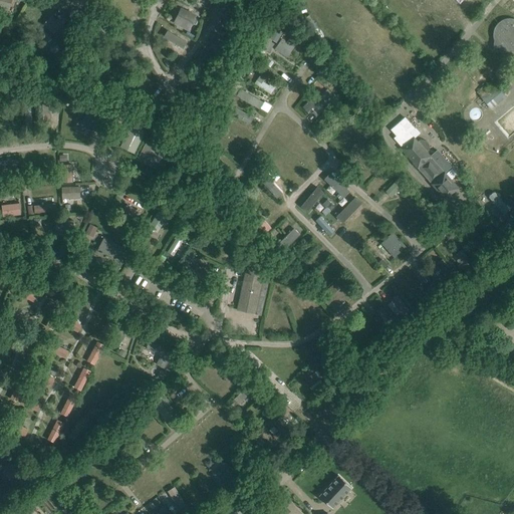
[(0,0),(0,7),(3,8),(2,10),(8,11),(8,9),(10,9),(12,0),(0,0)]
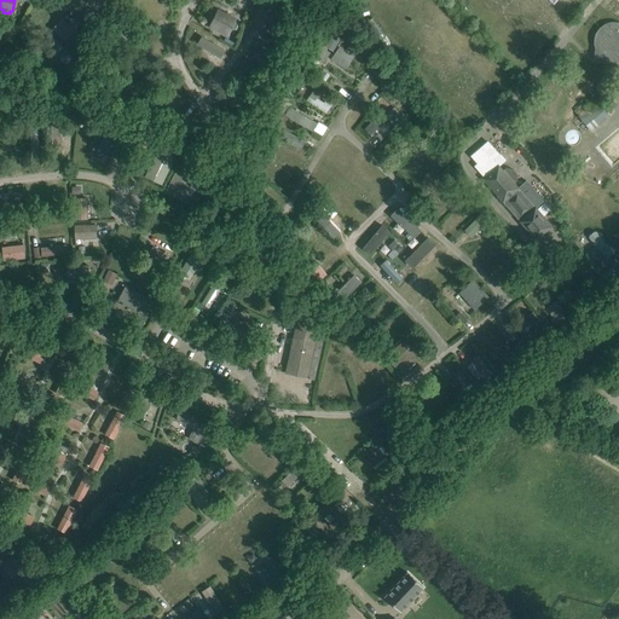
[(212,25),(227,34),(230,28),(238,32),(241,25),(233,22),(233,21),(218,12),(212,25)]
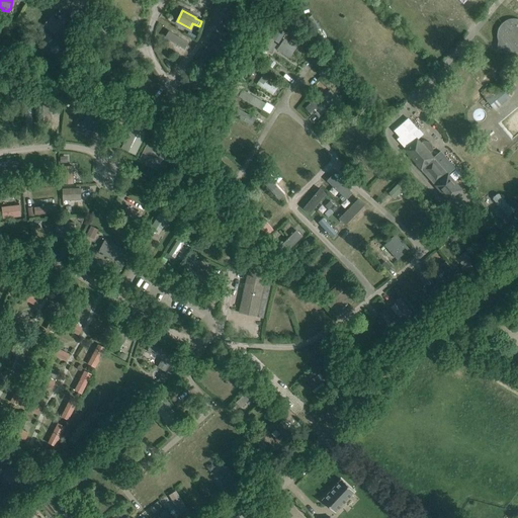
[(517,18),(517,19),(515,18),(514,18),(511,19),(508,19),(507,20),(504,21),(502,23),(501,24),(500,25),(499,26),(499,28),(498,29),(498,30),(497,32),(497,33),(497,35),(497,36),(497,38),(498,39),(498,40),(501,39),(506,47),(504,49),(503,49),(502,52),(506,54),(508,51),(509,52),(512,52),(515,52),(517,52),(517,51),(517,18)]
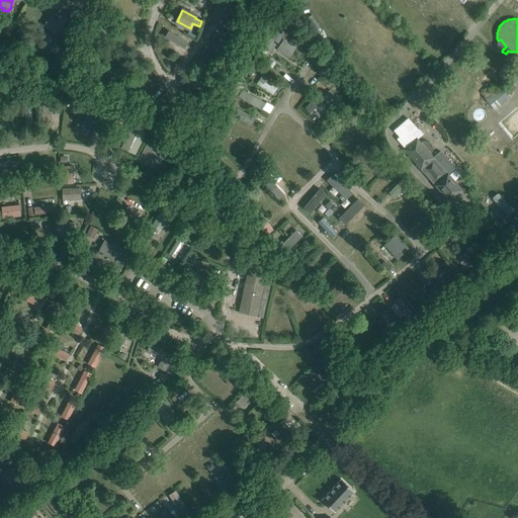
[(284,38),(277,50),(288,58),(300,40),(293,35),(289,42),(284,38)]
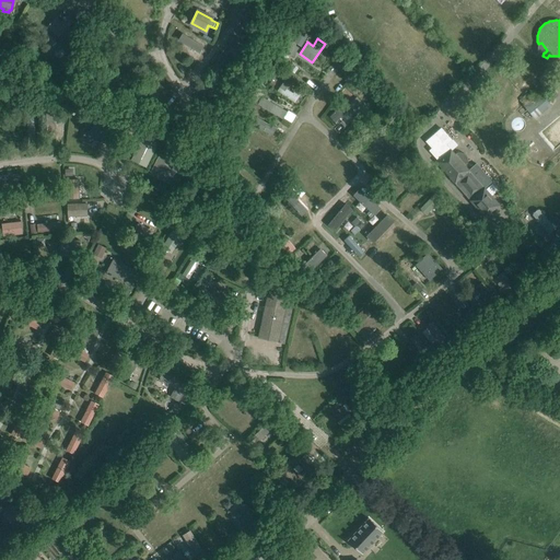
[(292,43),(287,51),(293,56),(300,47),(292,43)]
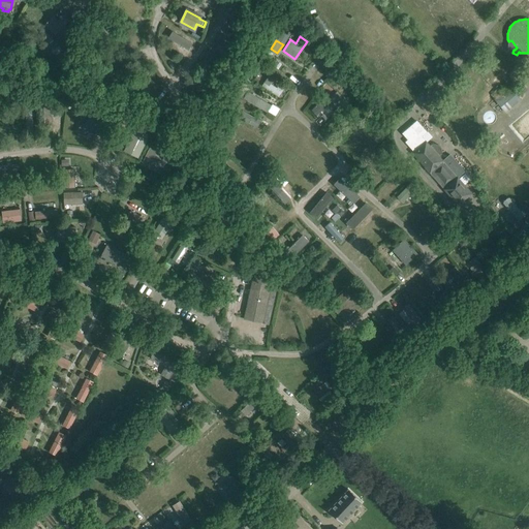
[(107,84),(116,69),(105,63),(96,78),(107,84)]
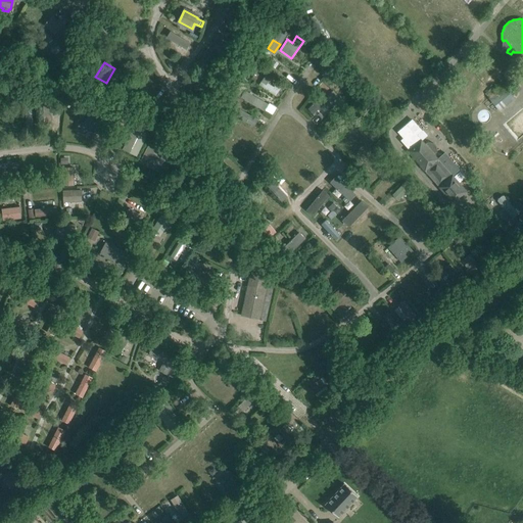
[(265,75),(258,86),(278,95),(283,84),(265,75)]
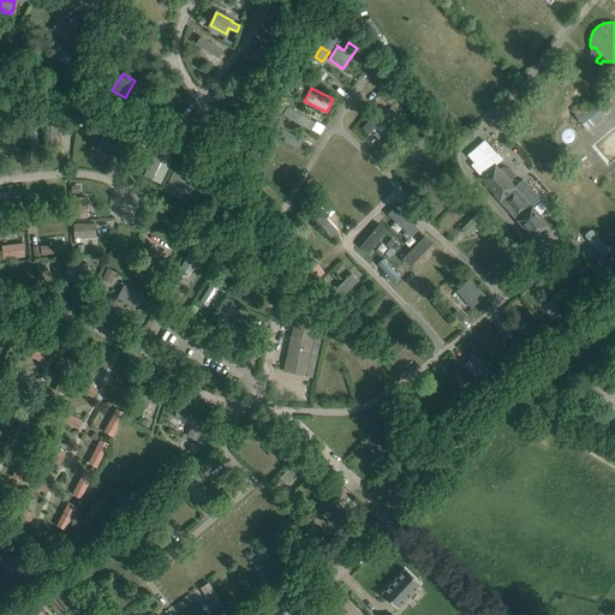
[(310,130),(315,123),(281,101),(276,111),(310,130)]
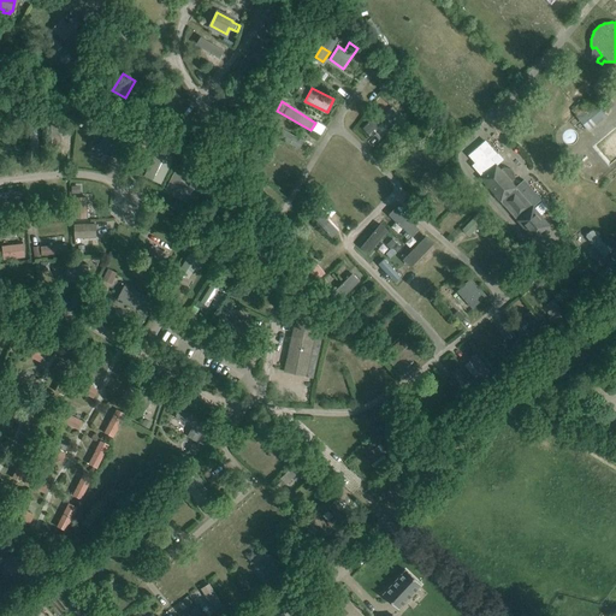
[(598,108),(592,101),(575,114),(588,131),(606,116),(600,107),(598,108)]
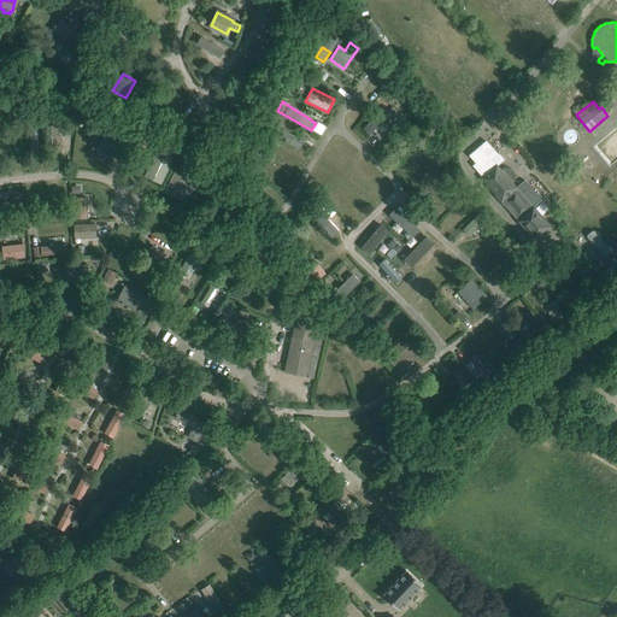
[(393,106),(388,111),(395,117),(399,113),(393,106)]
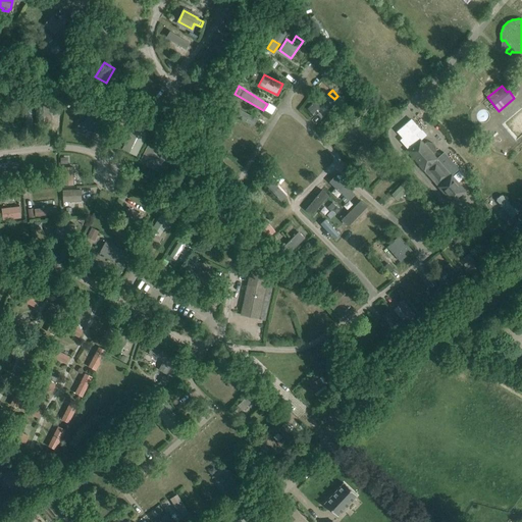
[(334,99),(333,100),(337,104),(343,100),(337,96),(334,99)]
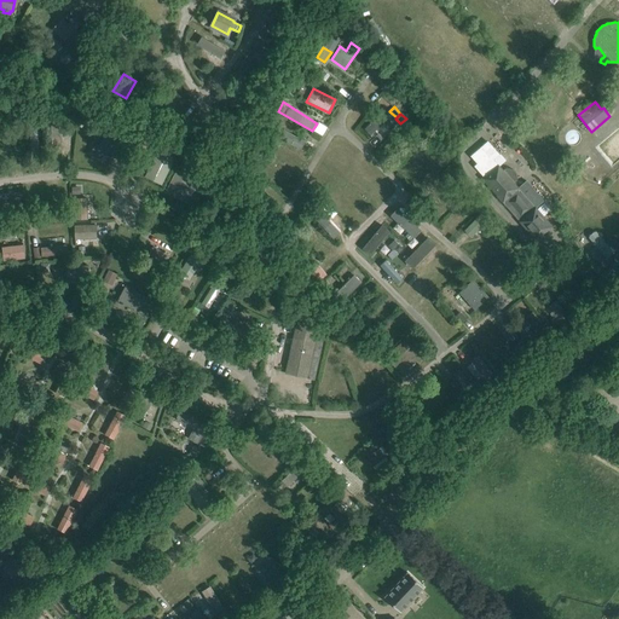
[(372,115),(363,127),(381,139),(391,127),(372,115)]
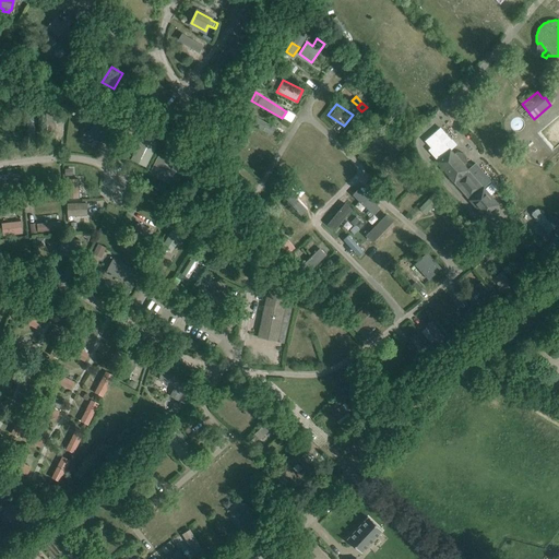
[(61,109),(47,109),(46,132),(60,132),(61,109)]
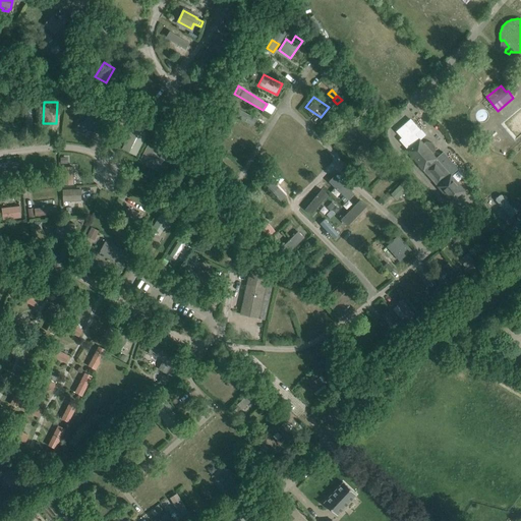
[(162,107),(156,103),(150,114),(156,118),(162,107)]
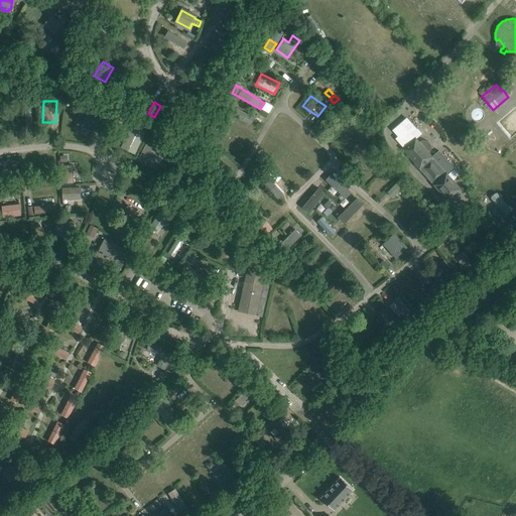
[(23,104),(26,129),(33,129),(31,103),(23,104)]
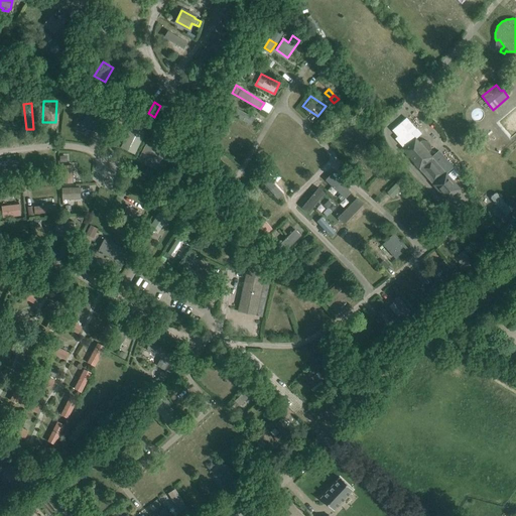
[(231,103),(227,109),(251,123),(254,116),(231,103)]
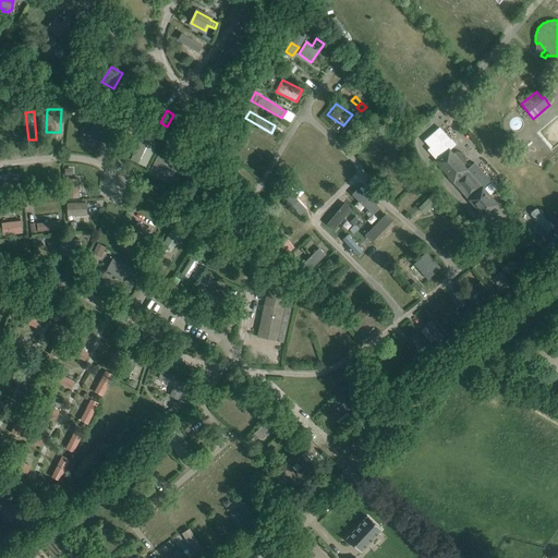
[(96,144),(97,141),(105,143),(113,119),(96,113),(91,131),(88,130),(84,133),(82,138),(84,144),(92,147),(96,144)]
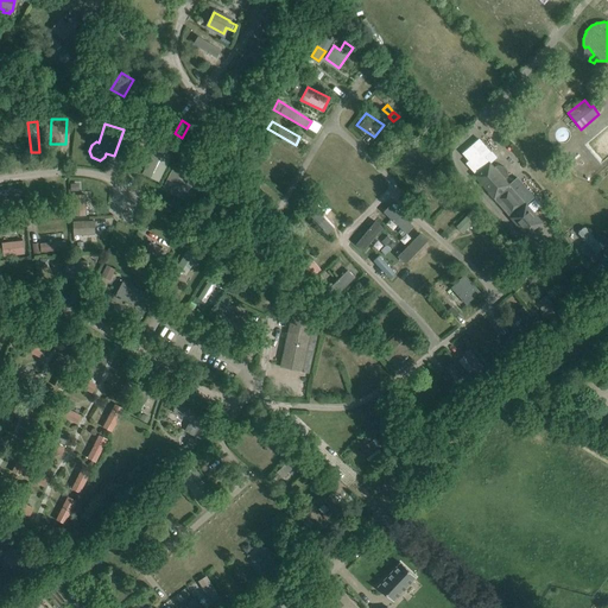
[(477,139),(462,152),(468,160),(466,163),(476,175),(489,163),(485,157),(489,152),(477,139)]
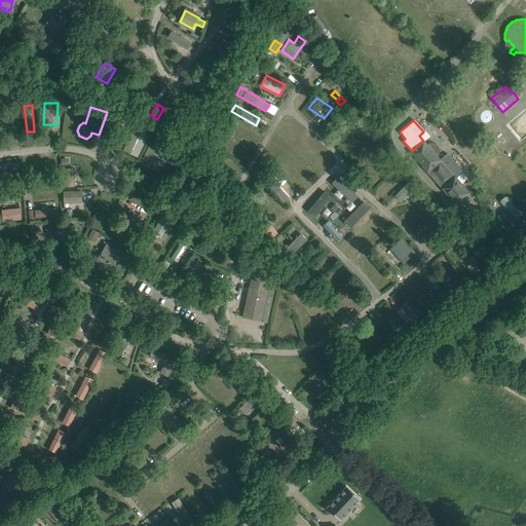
[(135,127),(123,150),(138,157),(149,135),(135,127)]
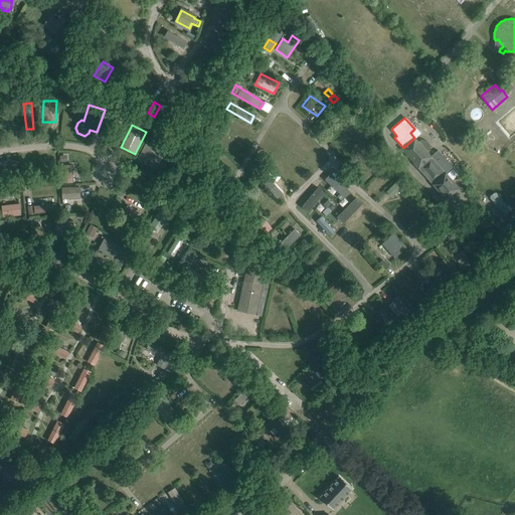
[(420,140),(418,142),(414,138),(403,148),(401,149),(446,199),(459,188),(427,152),(430,151),(430,148),(430,145),(428,143),(427,142),(425,140),(424,140),(422,140),(420,140)]
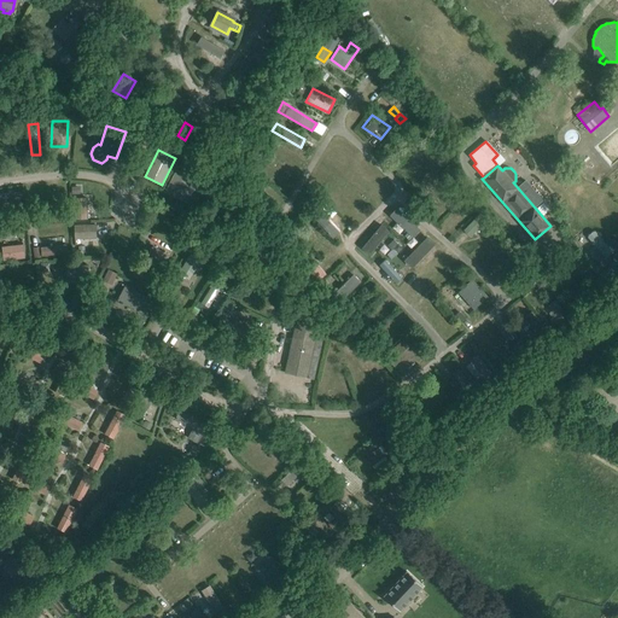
[(186,191),(191,181),(175,173),(165,192),(196,208),(200,199),(186,191)]
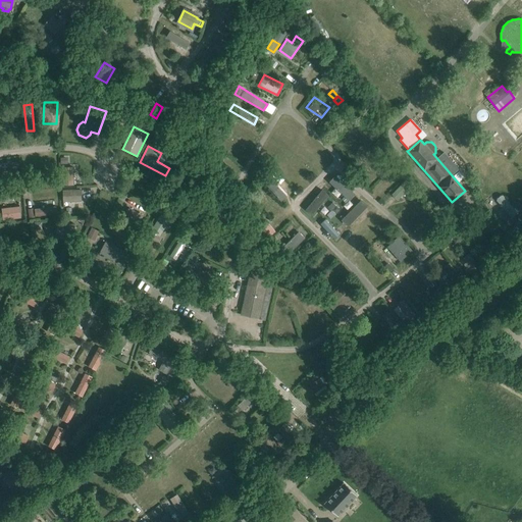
[(62,167),(62,186),(74,186),(73,167),(62,167)]
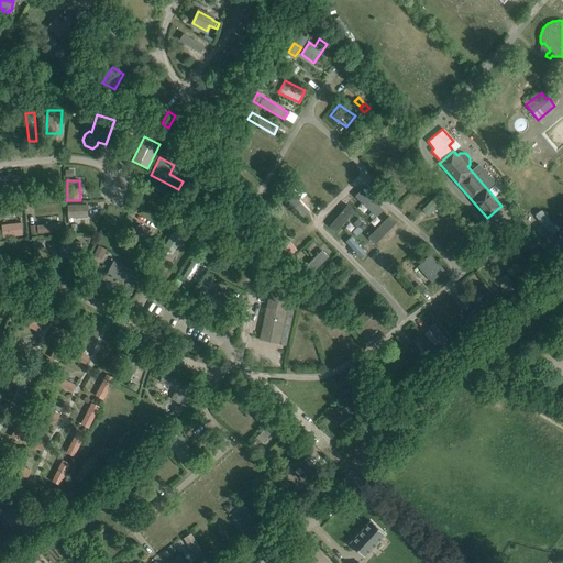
[(1,196),(21,194),(19,181),(0,184),(1,196)]
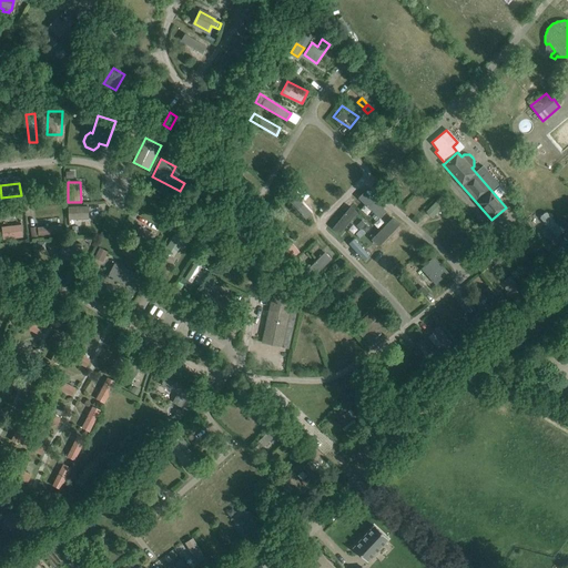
[(365,190),(358,196),(381,216),(386,210),(365,190)]
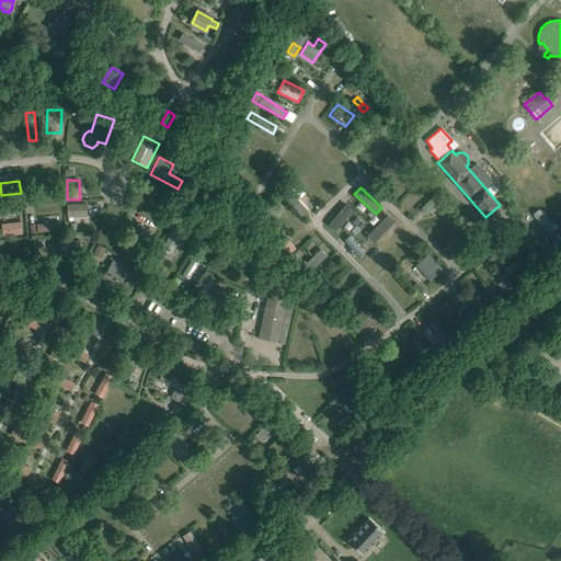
[(436,191),(420,207),(426,214),(445,195),(437,190),(436,191)]
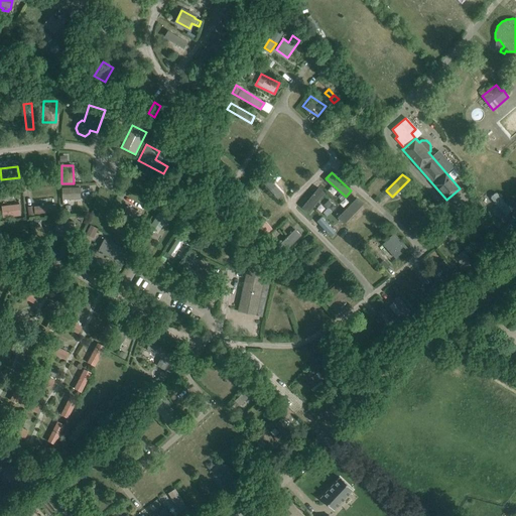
[(268,177),(263,181),(278,198),(283,192),(268,177)]
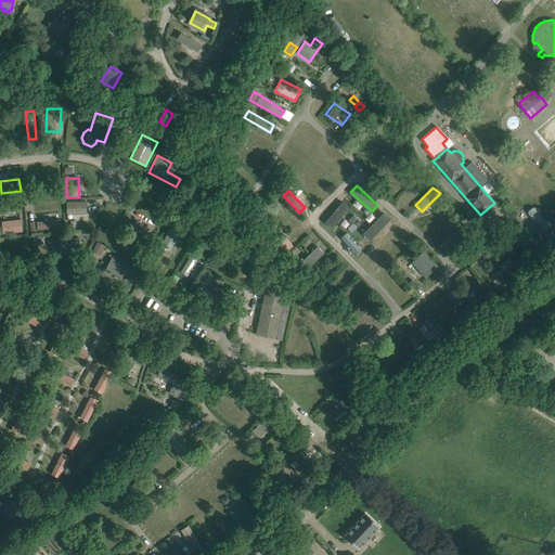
[(256,216),(262,204),(249,198),(244,210),(256,216)]
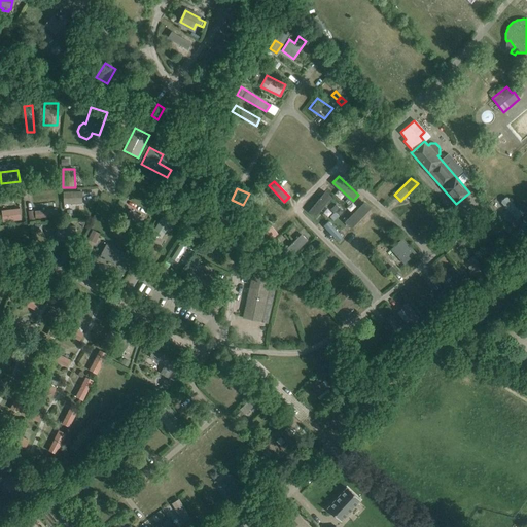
[(325,190),(309,210),(316,216),(332,196),(325,190)]
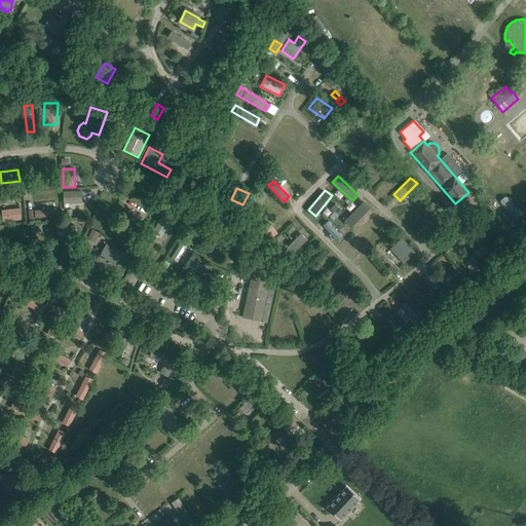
[(63,192),(64,203),(82,203),(82,191),(63,192)]
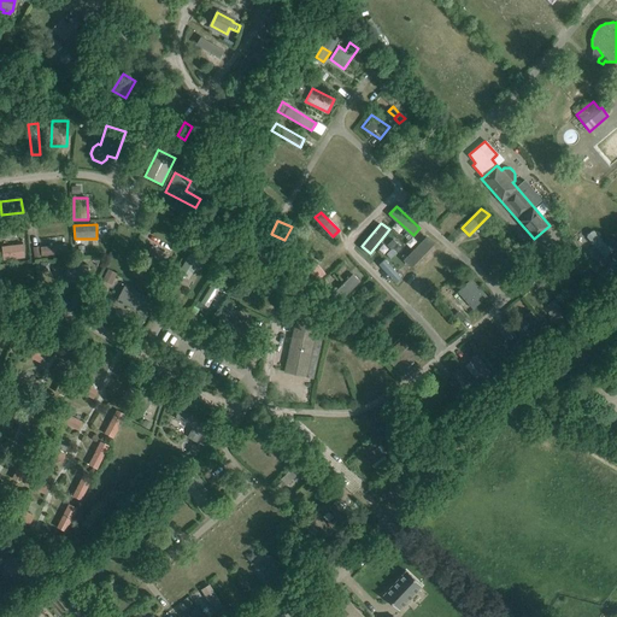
[(592,231),(588,235),(587,236),(605,258),(611,252),(594,230),(593,231),(592,231)]
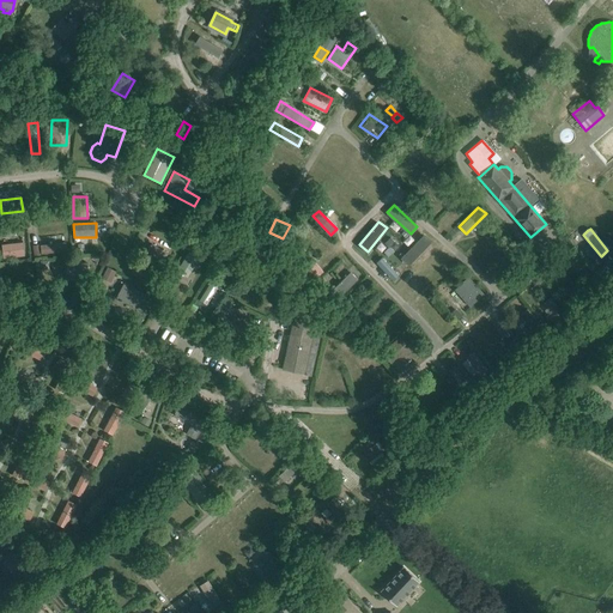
[(424,235),(401,258),(408,265),(431,242),(424,235)]
